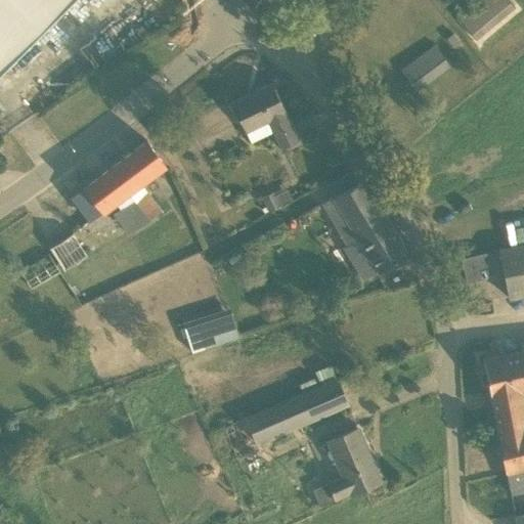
[(0,0),(0,71),(71,0),(0,0)]
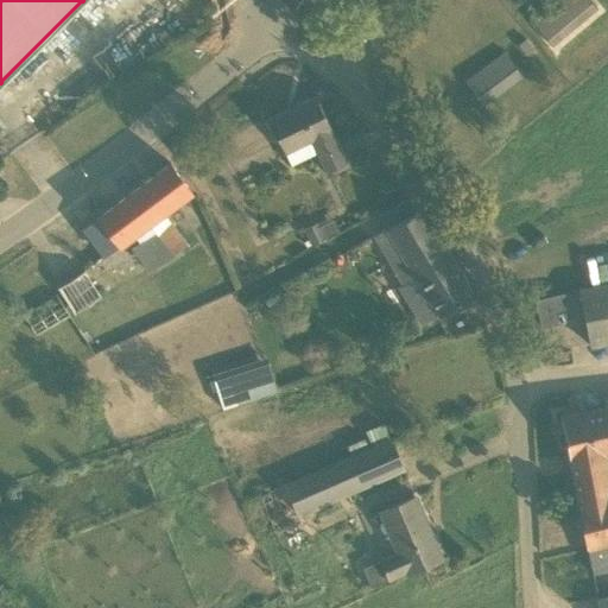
[(551,45),(597,7),(590,0),(564,0),(534,25),(551,45)]
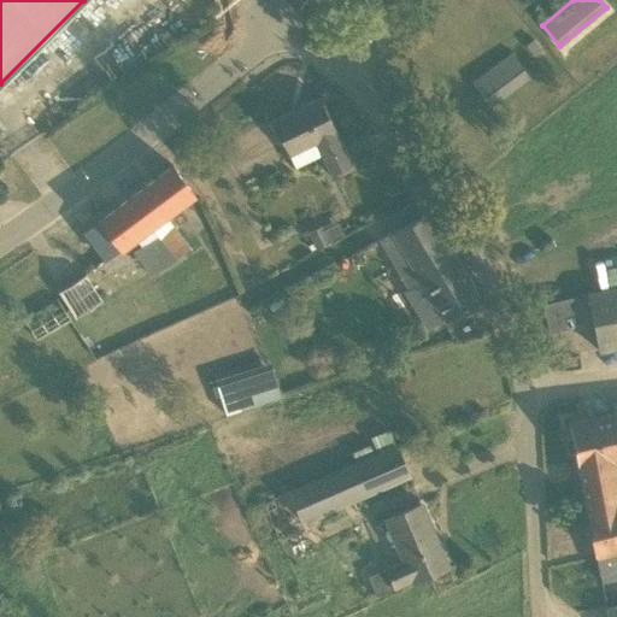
[(491,104),(529,76),(513,53),(474,81),(491,104)]
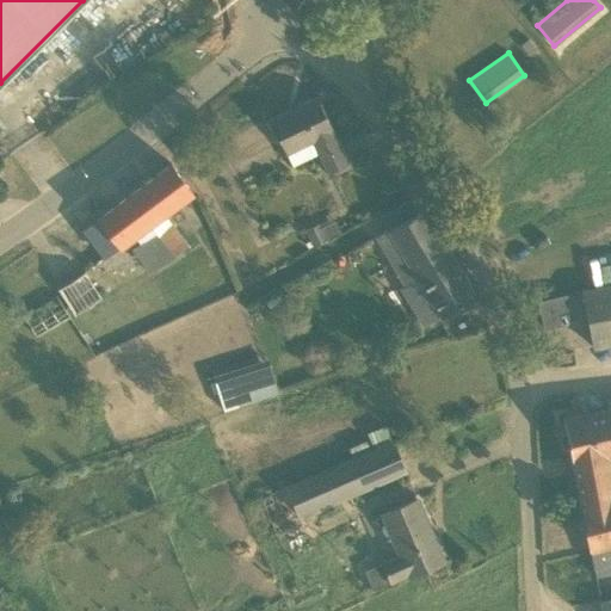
[(349,162),(316,96),(270,118),(287,153),(312,141),(327,173),(349,162)]
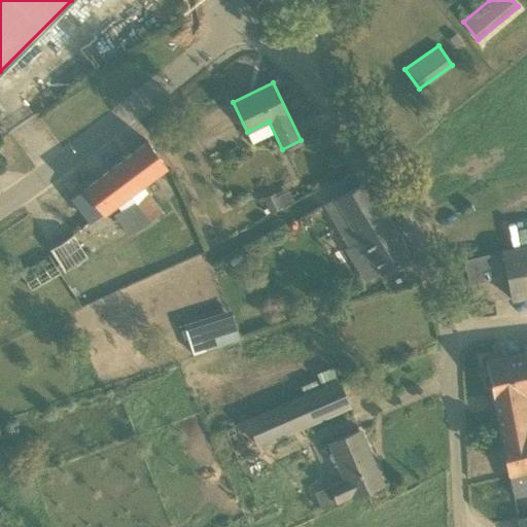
[(134,231),(154,215),(157,214),(140,186),(168,168),(148,141),(85,187),(85,188),(73,198),(91,221),(115,204),(119,210),(134,231)]
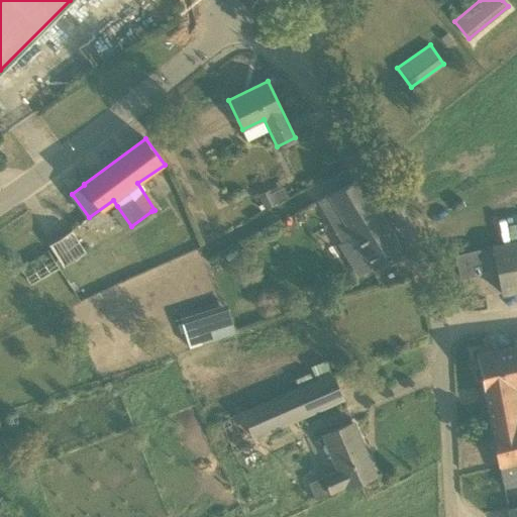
[(373,270),(405,250),(359,176),(317,201),(323,212),(342,244),(353,238),(373,270)]
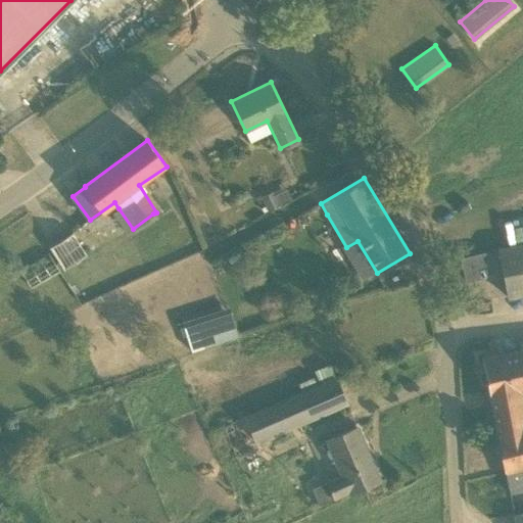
[(280,205),(275,194),(274,192),(263,198),(268,210),(280,205)]
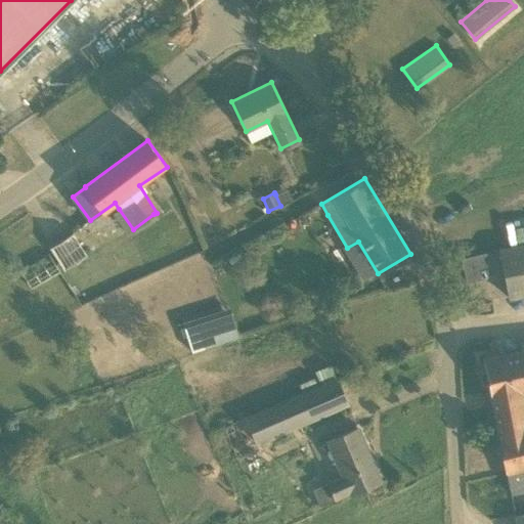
[(264,245),(293,229),(288,220),(260,234),(264,245)]
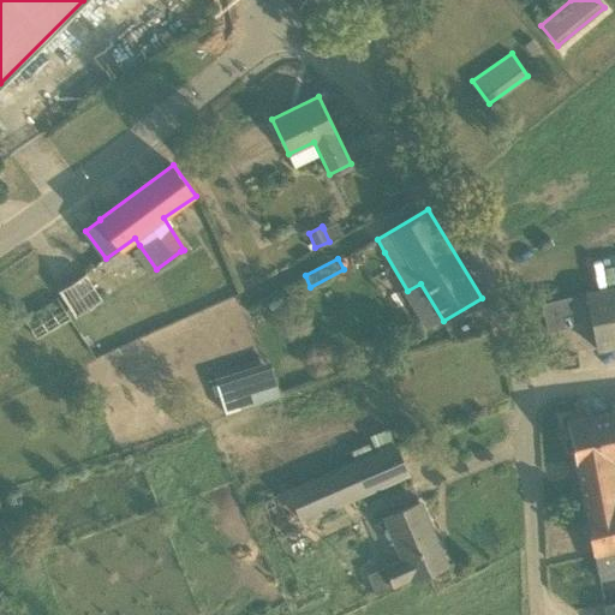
[(76,316),(102,300),(85,273),(59,290),(76,316)]
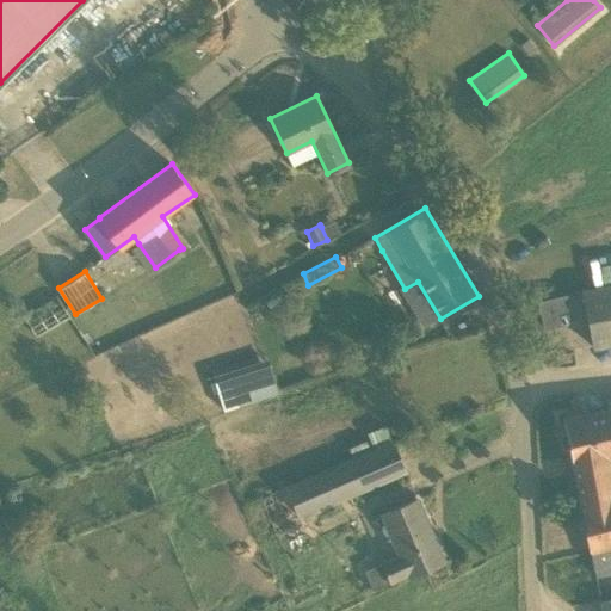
[(593,346),(610,341),(610,283),(582,289),(593,346)]
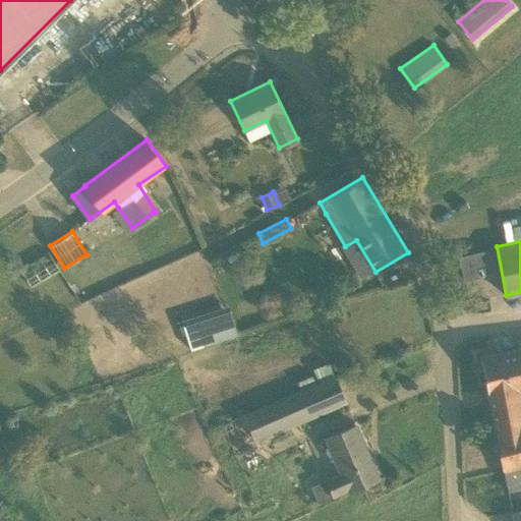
[(32,287),(60,270),(49,251),(20,269),(32,287)]
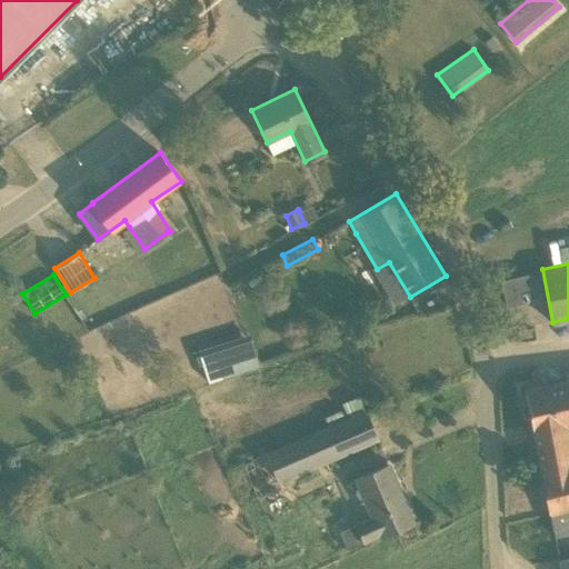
[(205,380),(257,363),(247,332),(195,349),(205,380)]
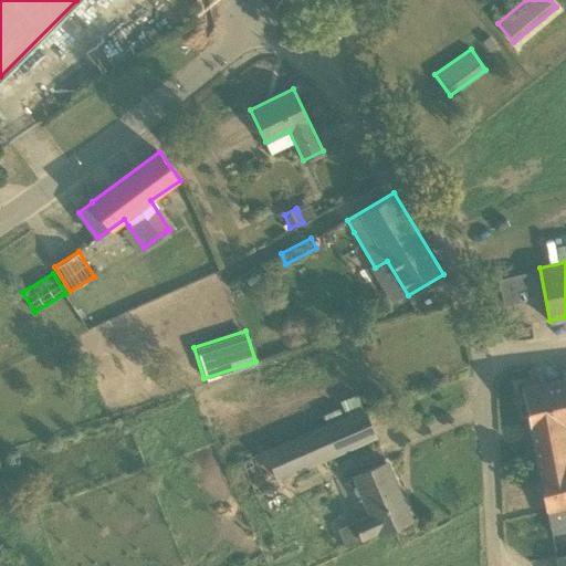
[(565,435),(563,419),(565,418),(565,366),(559,368),(562,380),(522,388),(546,510),(547,510),(552,533),(565,530),(565,435)]
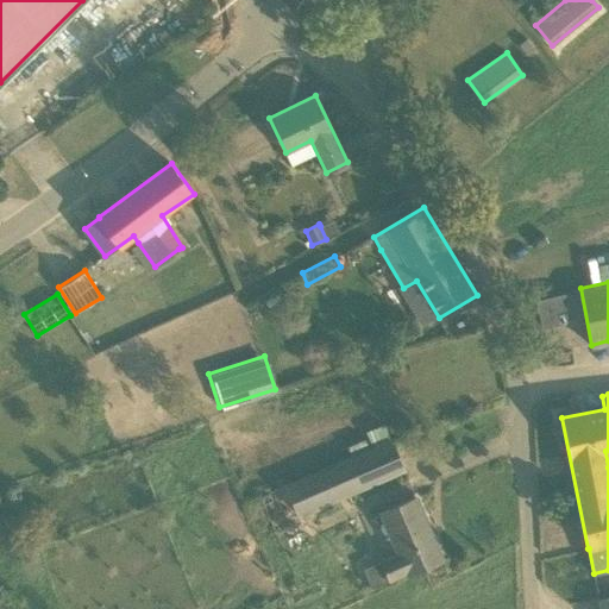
[(300,514),(403,469),(391,440),(287,487),(300,514)]
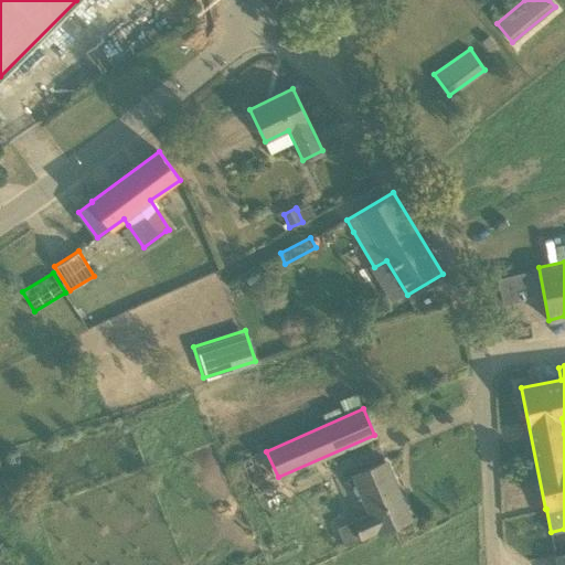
[(353,519),(362,539),(411,518),(386,460),(352,475),(368,511),(353,519)]
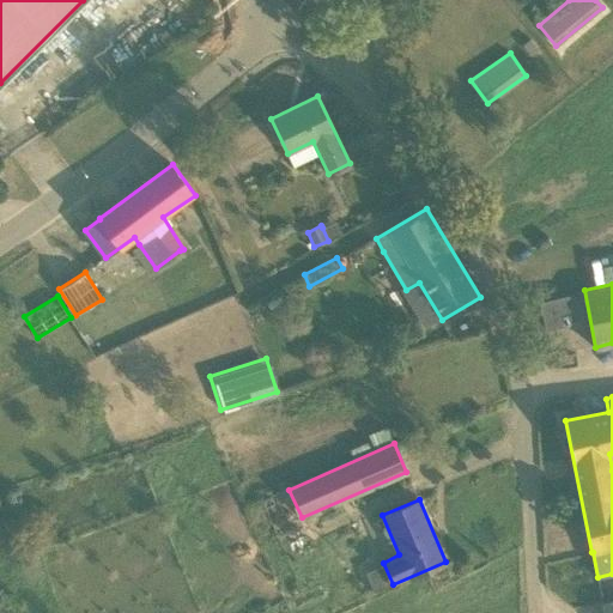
[(602,612),(612,612),(612,600),(601,604),(602,612)]
